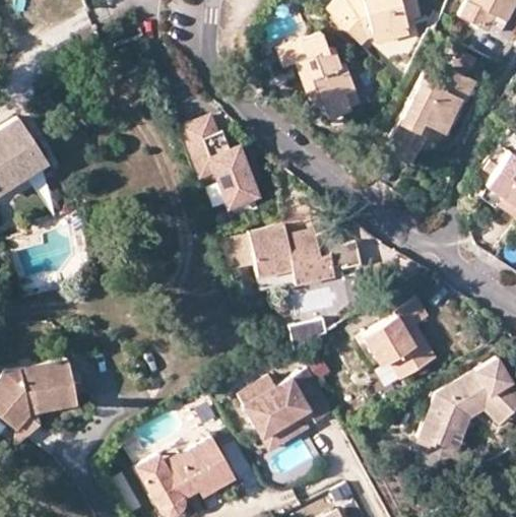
[(374,39),(373,33),(387,28),(387,31),(407,25),(407,21),(422,17),(416,0),(337,0),(328,10),(364,46),(369,40),(374,39)]
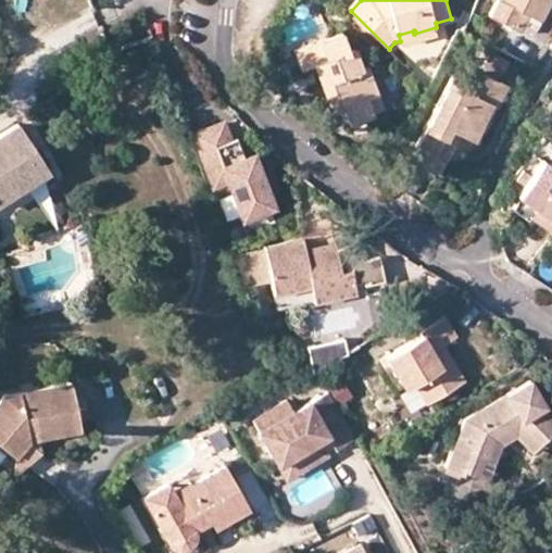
[(532,19),(544,24),(551,10),(551,0),(502,0),(492,20),(515,30),(524,14),(532,19)]
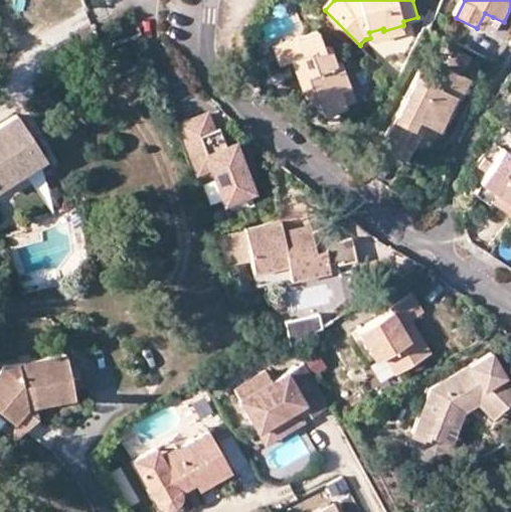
[(493,17),(485,13),(477,28),(484,32),(493,17)]
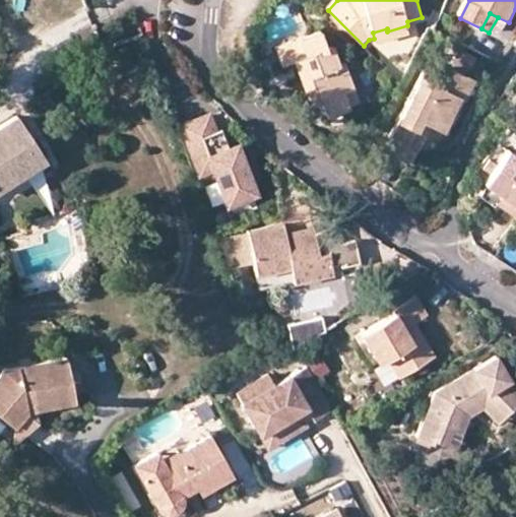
[(410,37),(407,25),(387,31),(387,28),(373,33),(374,39),(376,46),(410,37)]
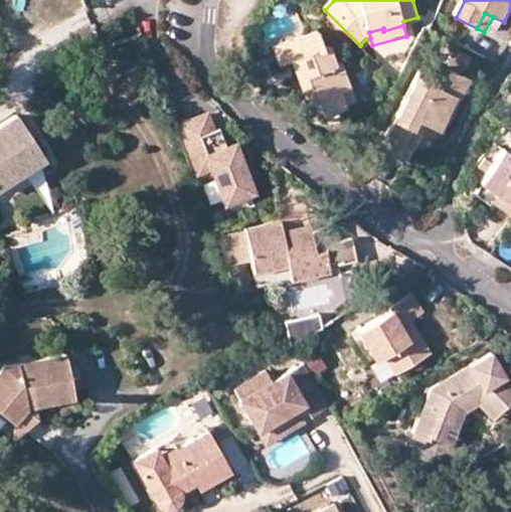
[(327,118),(350,108),(345,95),(353,91),(344,65),(339,66),(331,47),(326,49),(319,32),(275,49),(283,68),(295,63),(305,59),(311,77),(301,79),(310,108),(322,104),(327,118)]
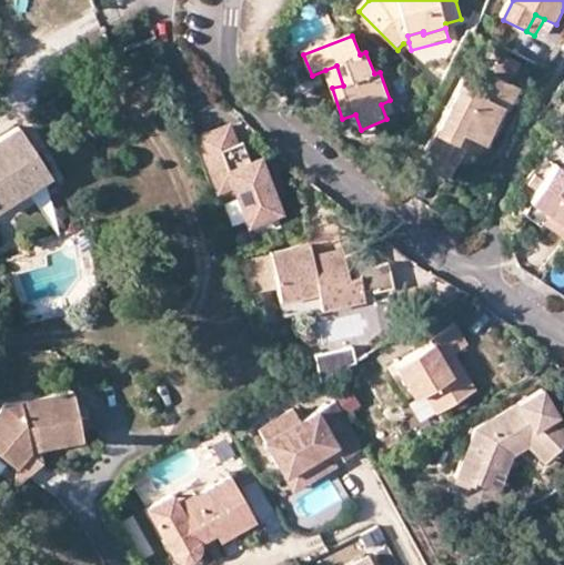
[(500,54),(492,72),(514,83),(523,67),(500,54)]
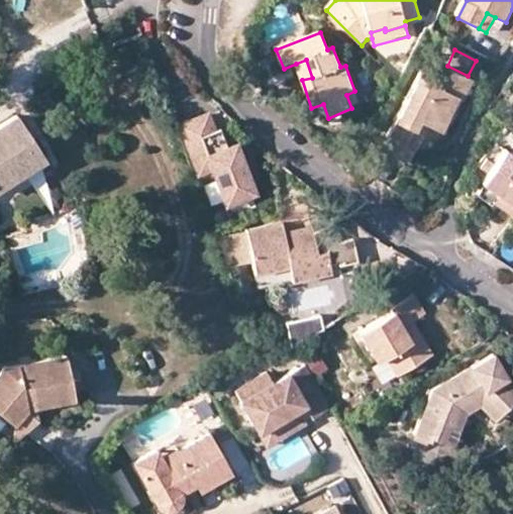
[(302,80),(312,78),(306,60),(296,64),(302,80)]
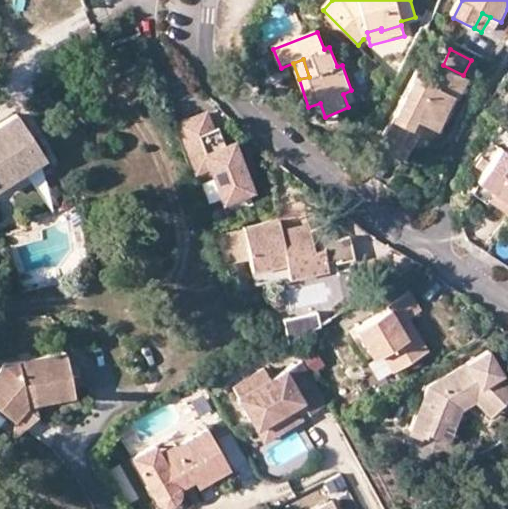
[(422,135),(414,130),(418,123),(426,127),(439,132),(456,98),(461,100),(470,81),(443,68),(437,80),(419,73),(381,151),(407,164),(422,135)]
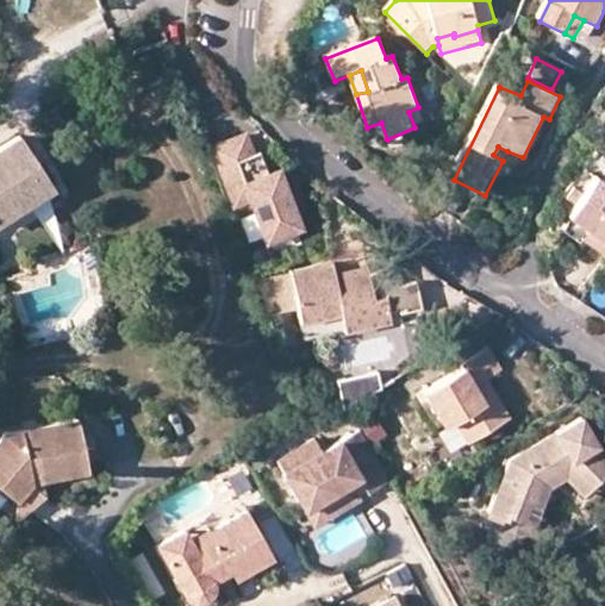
[(415,127),(424,124),(418,107),(409,112),(415,127)]
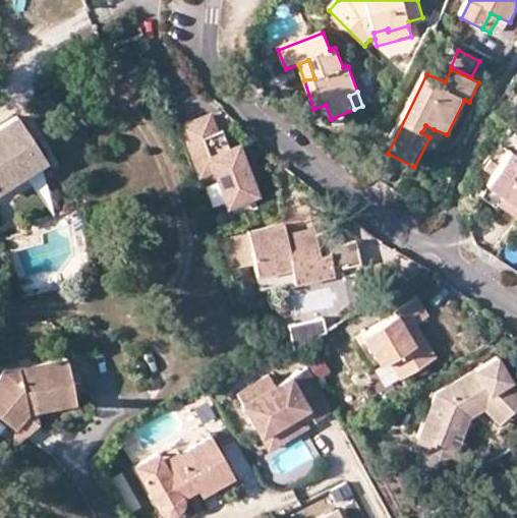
[(469,102),(464,100),(447,134),(452,137),(469,102)]
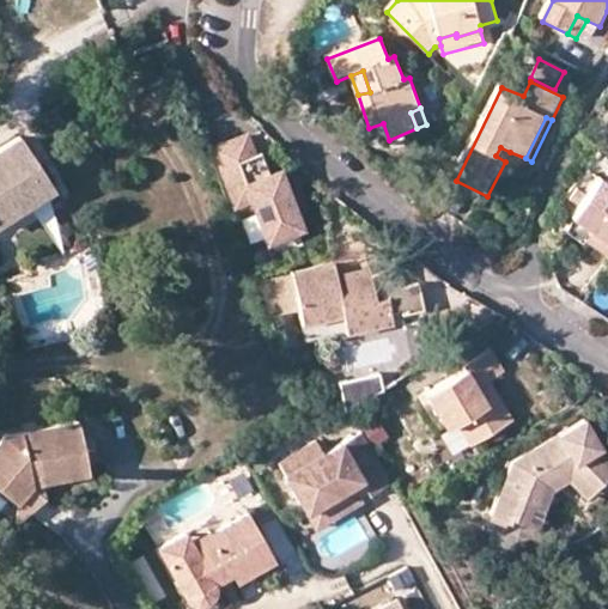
[(247,136),(208,150),(229,207),(253,199),(267,239),(303,226),(287,183),(284,184),(279,171),(269,175),(262,153),(254,156),(247,136)]
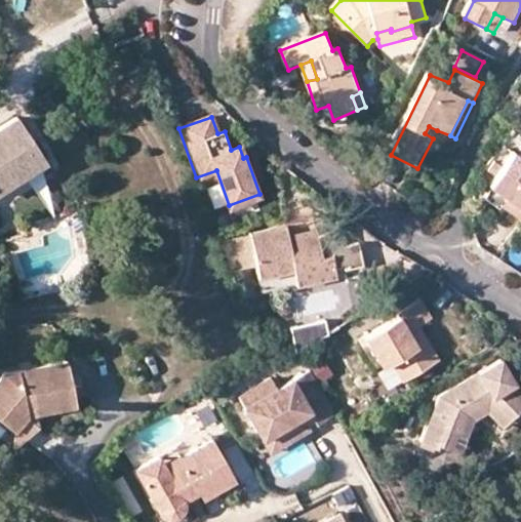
[(0,192),(8,188),(8,189),(47,161),(19,120),(0,132),(0,192)]
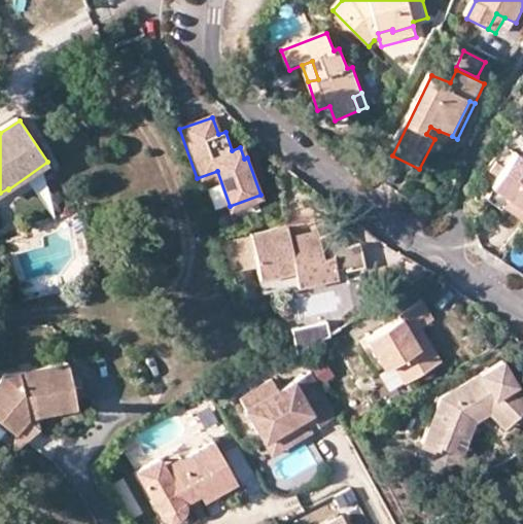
[(439,131),(430,127),(426,134),(434,139),(439,131)]
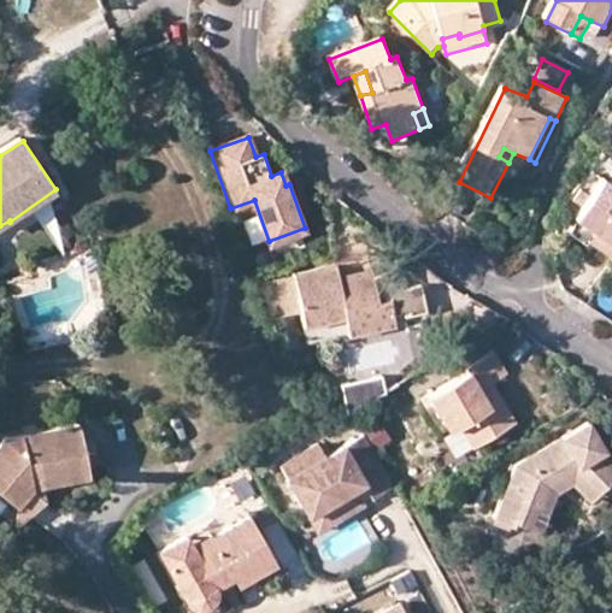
[(611,181),(607,178),(580,219),(598,234),(611,243),(611,246),(606,253),(611,257),(611,181)]
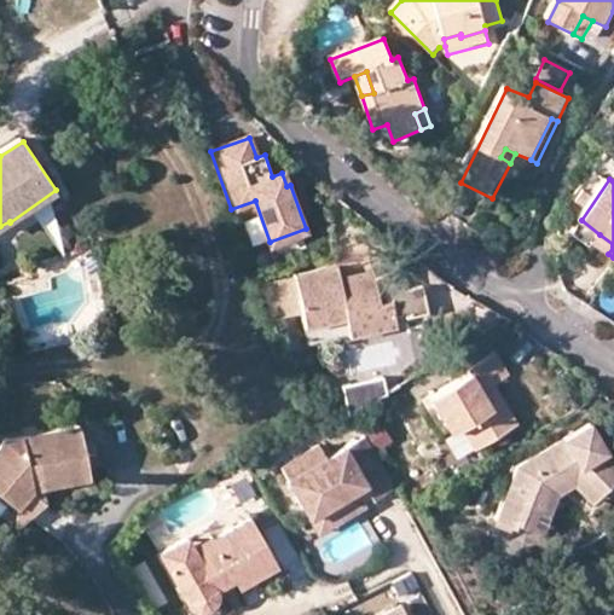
[(10,222),(22,241),(69,212),(56,190),(10,222)]
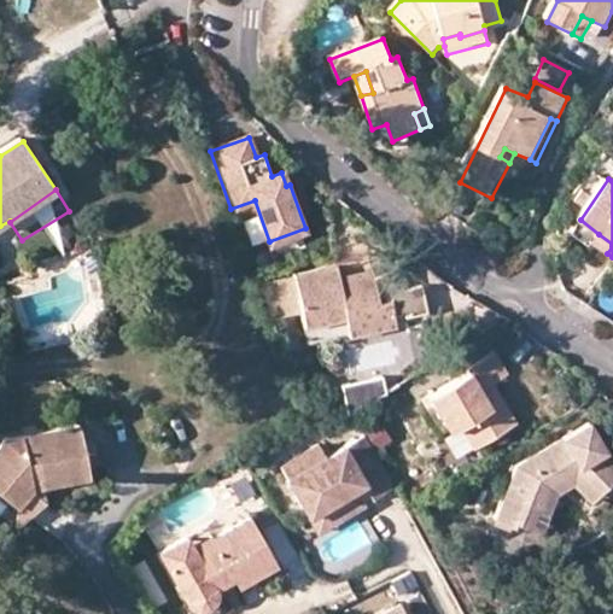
[(607,253),(612,246),(612,244),(599,234),(593,244),(607,253)]
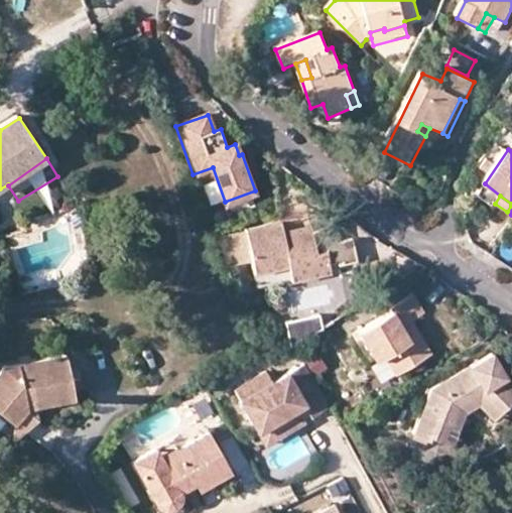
[(254,255),(258,277),(291,272),(293,284),(332,277),(330,268),(339,266),(339,269),(358,265),(353,243),(337,245),(334,230),(312,234),(312,235),(284,239),(284,235),(282,225),(249,231),(249,232),(254,255)]
